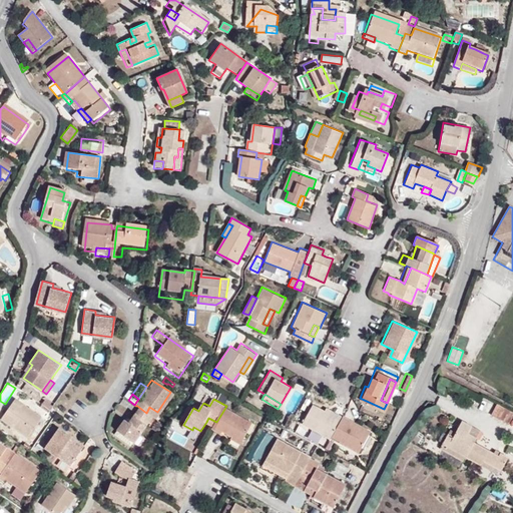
[(43,417),(17,400),(2,421),(28,439),(43,417)]
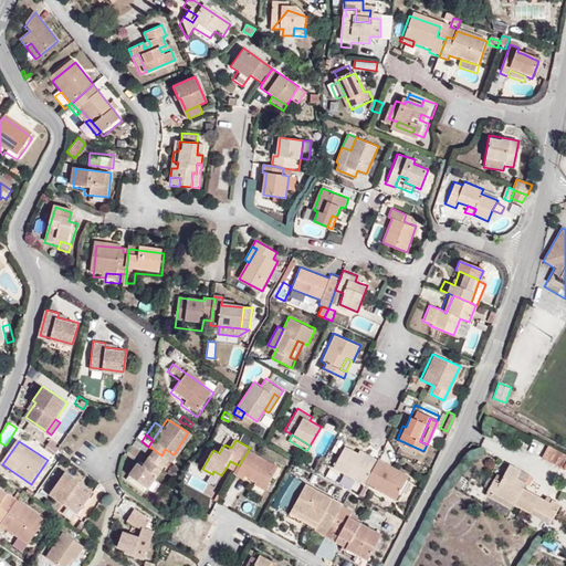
[(365,484),(379,456),(371,451),(368,458),(347,447),(335,469),(365,484)]
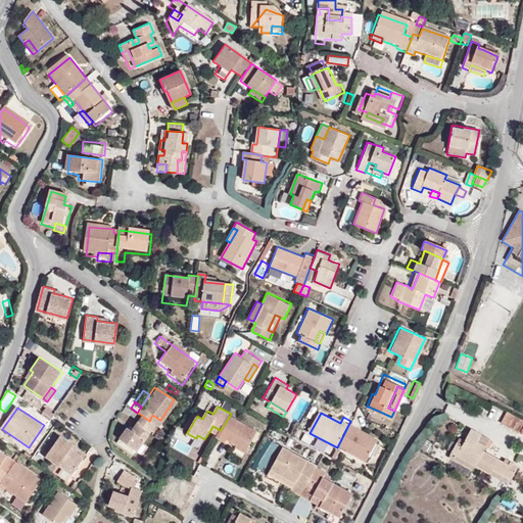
[(522,424),(522,420),(507,413),(502,423),(519,432),(522,424)]
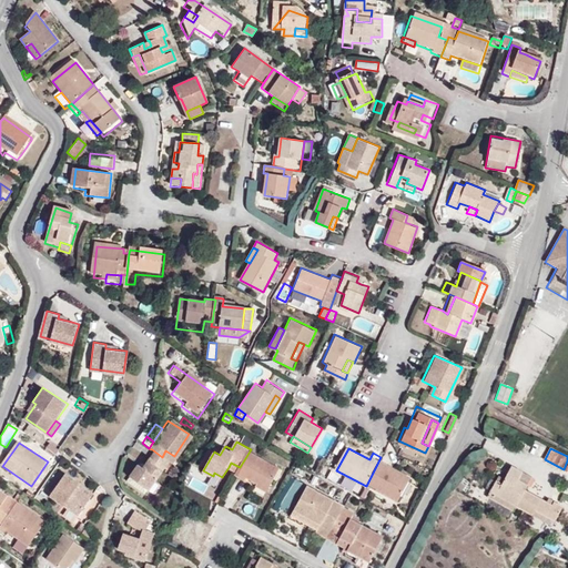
[(162,467),(166,460),(162,457),(152,449),(141,467),(135,464),(125,482),(144,494),(146,490),(152,494),(160,484),(153,480),(162,467)]
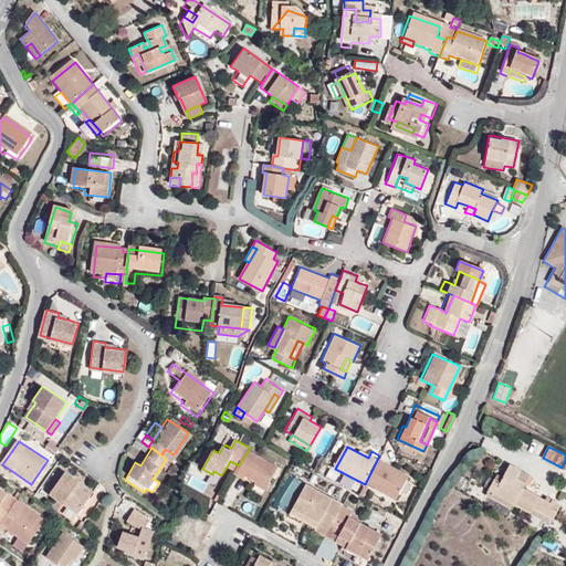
[(281,467),(250,448),(239,465),(237,470),(236,473),(248,480),(249,477),(269,489),(281,467)]
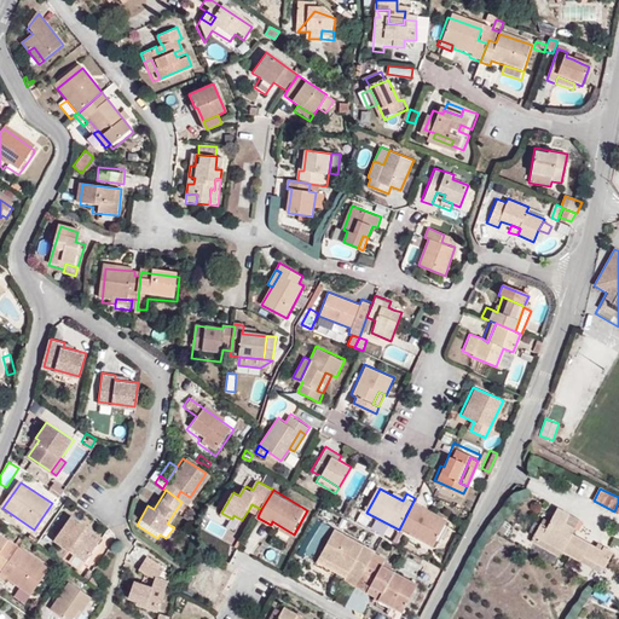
[(186,504),(190,497),(180,491),(177,498),(181,502),(186,504)]
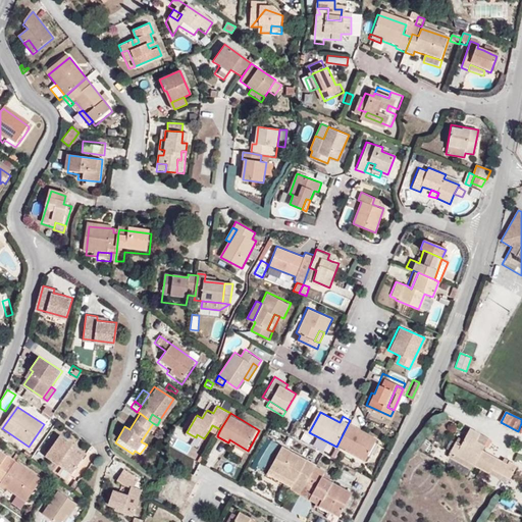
[(365,462),(377,438),(358,428),(359,425),(350,420),(336,447),(365,462)]
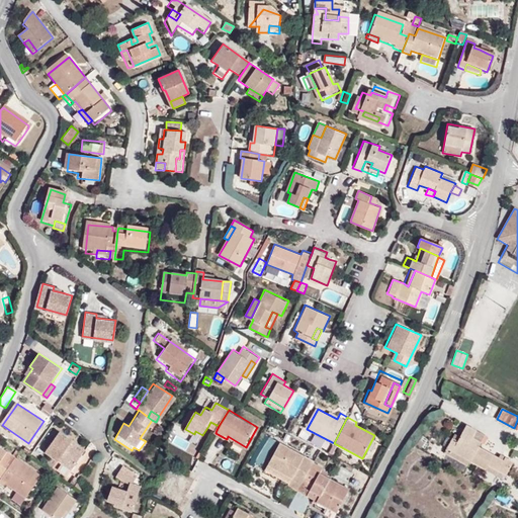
[(153,430),(157,423),(156,422),(152,420),(148,426),(153,430)]
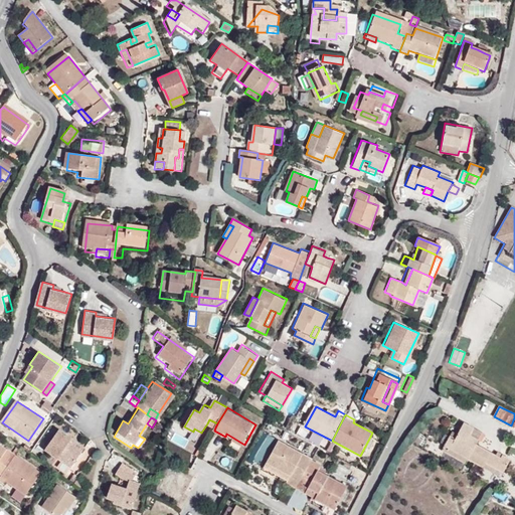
[(217,423),(209,419),(207,423),(215,427),(217,423)]
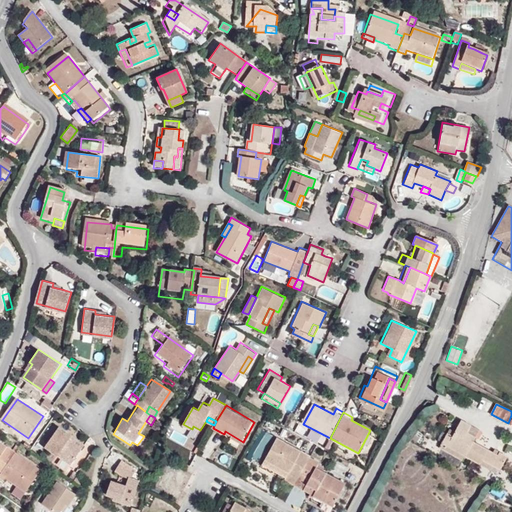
[(472,443),(475,438),(466,433),(470,426),(460,421),(448,442),(443,439),(440,444),(464,458),(478,466),(481,461),(499,471),(506,458),(498,453),(496,456),(491,453),(472,443)]
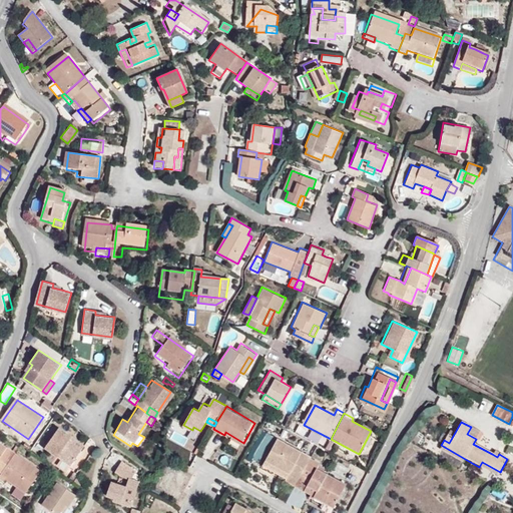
[(467,434),(476,439),(480,432),(471,427),(467,434)]
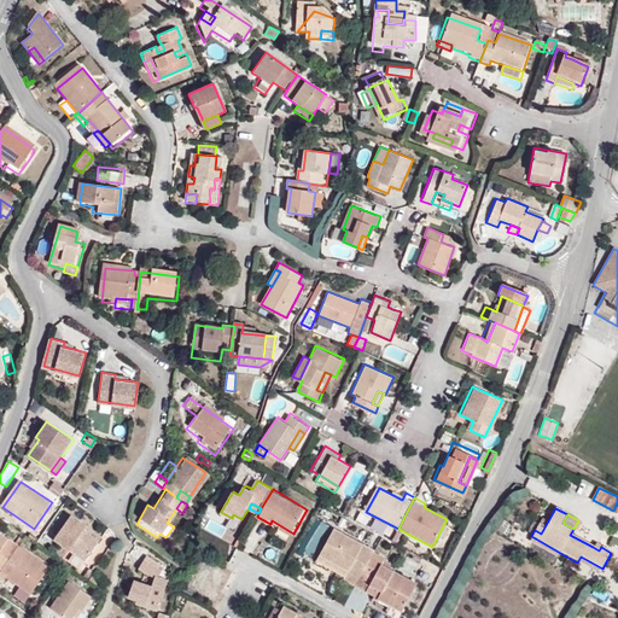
[(99,544),(77,531),(82,523),(70,516),(53,542),(86,565),(99,544)]
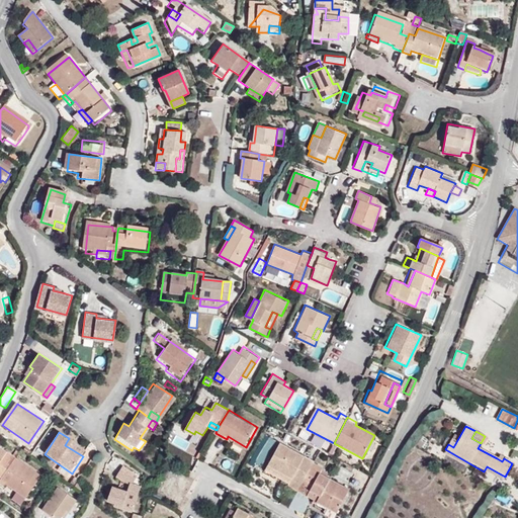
[(264,433),(250,459),(261,465),(275,439),(264,433)]
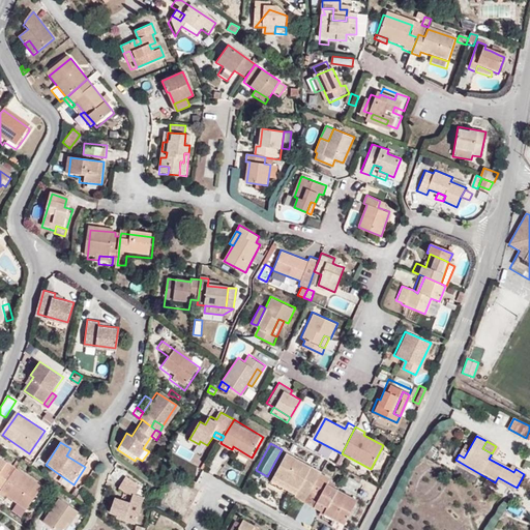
[(89,461),(70,448),(66,455),(85,467),(89,461)]
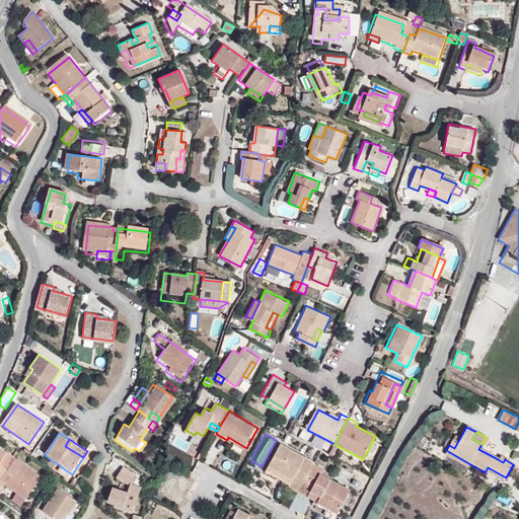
[(452,439),(449,445),(454,448),(457,442),(452,439)]
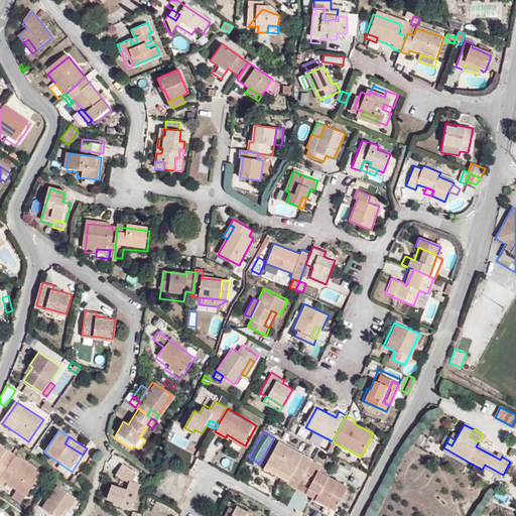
[(314,461),(281,441),(269,463),(292,476),(290,480),(288,483),(298,488),(313,462),(314,461)]
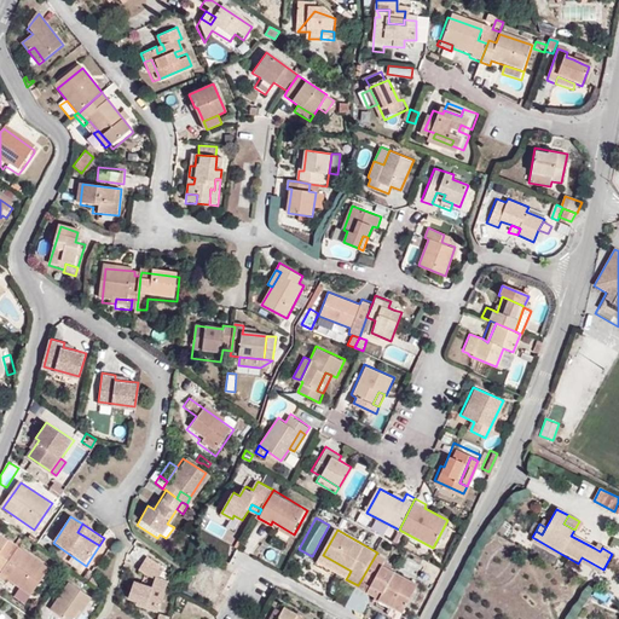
[(5,548),(10,539),(0,532),(0,573),(1,574),(15,554),(5,548)]
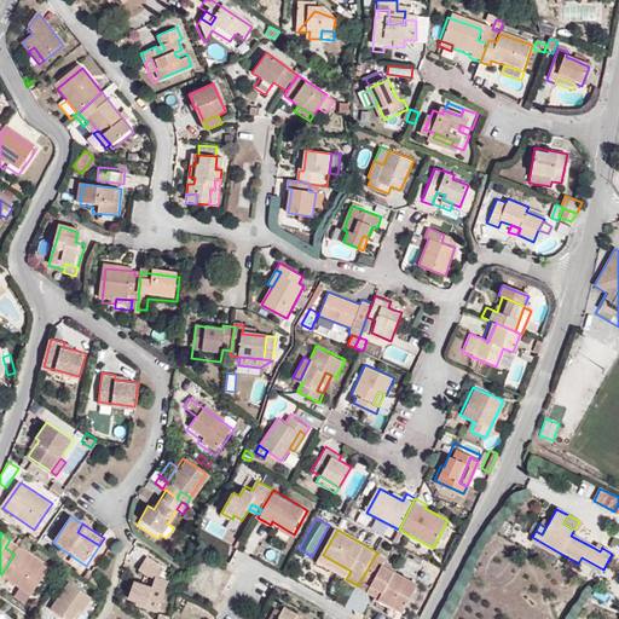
[(559,557),(561,554),(532,537),(530,542),(559,557)]
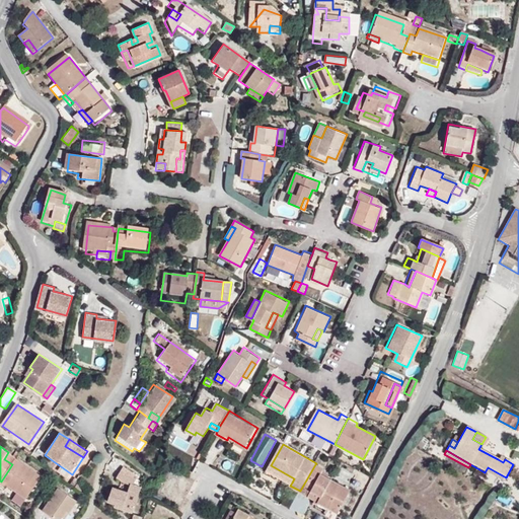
[(25,502),(42,476),(16,458),(12,464),(1,482),(0,483),(0,488),(6,492),(7,489),(25,502)]
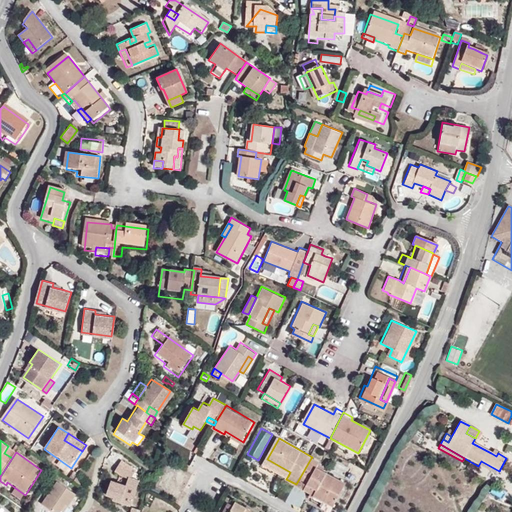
[(346,484),(323,471),(325,468),(319,465),(320,463),(311,458),(296,484),(306,490),(309,485),(319,491),(316,496),(324,500),(334,506),(346,484)]
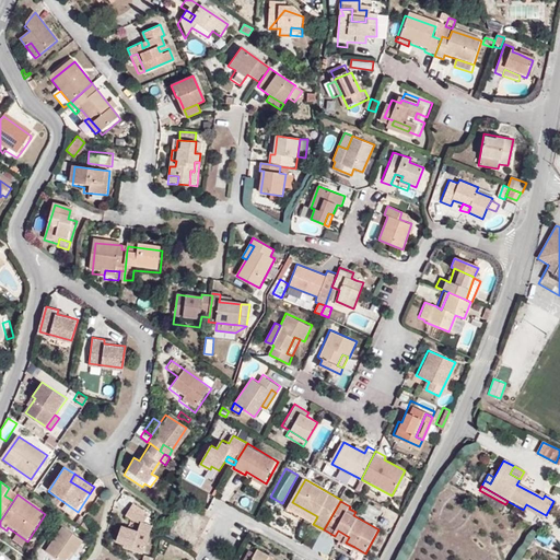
[(317,516),(292,502),(289,506),(315,521),(317,516)]
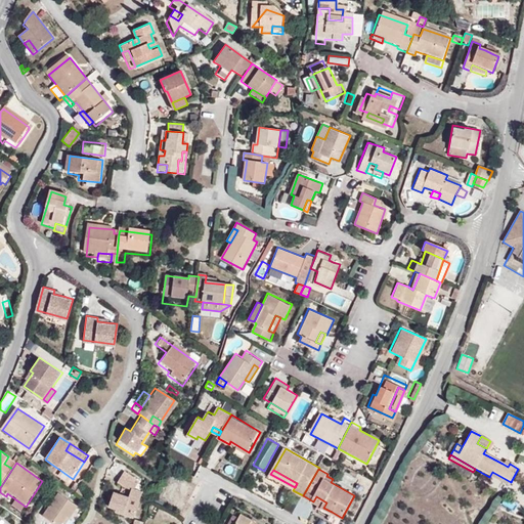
[(138,481),(123,471),(121,475),(137,486),(138,481)]
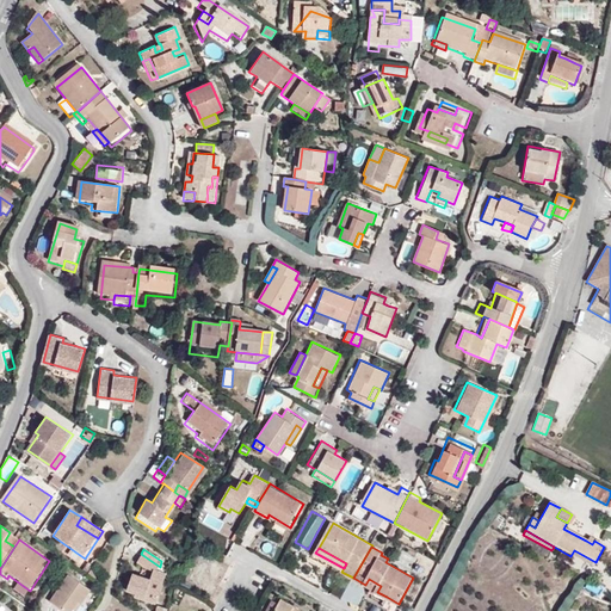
[(574,550),(571,556),(584,563),(587,557),(574,550)]
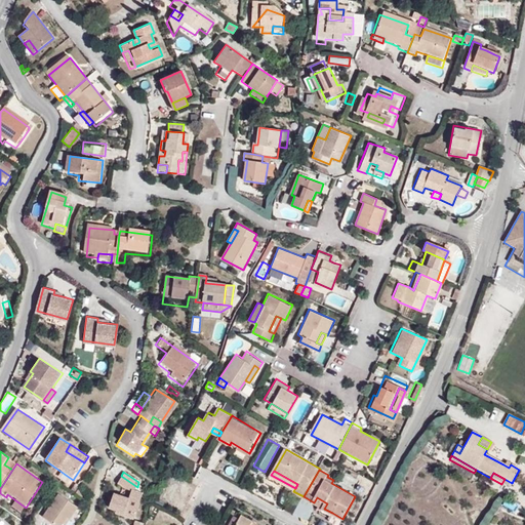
[(130,519),(142,493),(136,490),(137,487),(121,476),(117,482),(129,492),(123,499),(111,493),(107,505),(113,508),(113,511),(130,519)]
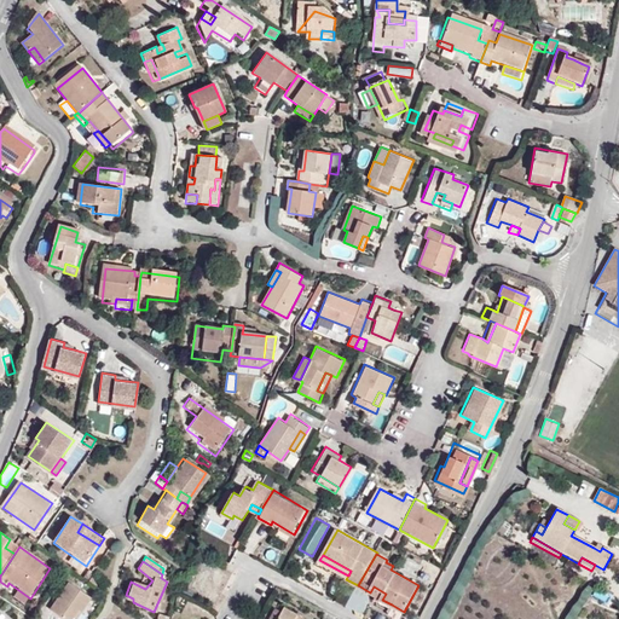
[(82,612),(91,597),(69,582),(50,609),(63,618),(70,618),(76,609),(82,612)]
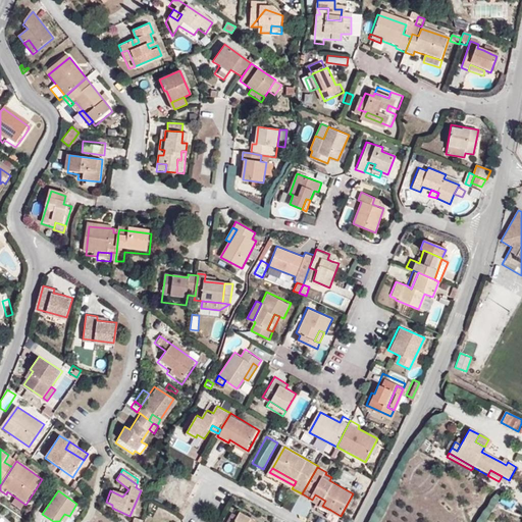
[(325,501),(315,494),(312,500),(322,506),(325,501)]
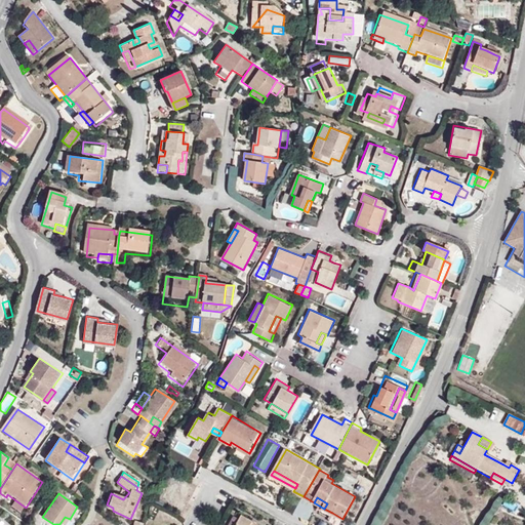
[(342,519),(332,513),(329,520),(339,524),(342,519)]
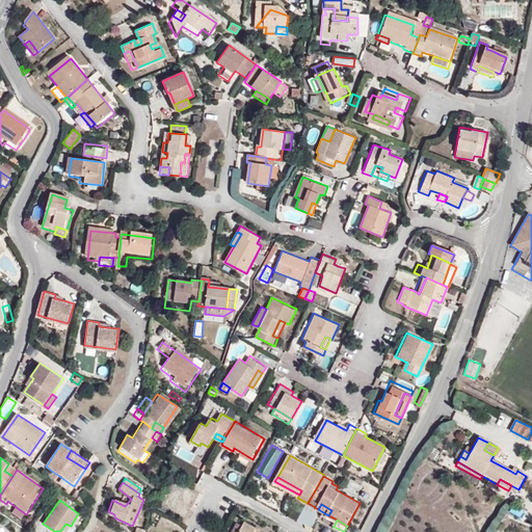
[(237,531),(238,531),(243,525),(237,522),(233,530),(237,531)]
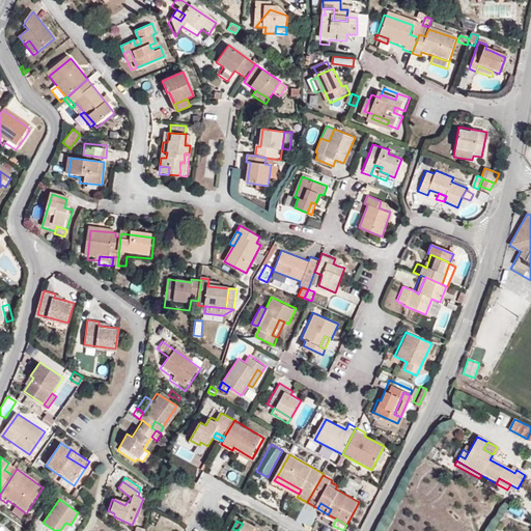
[(255,530),(256,527),(245,521),(243,524),(238,530),(255,530)]
